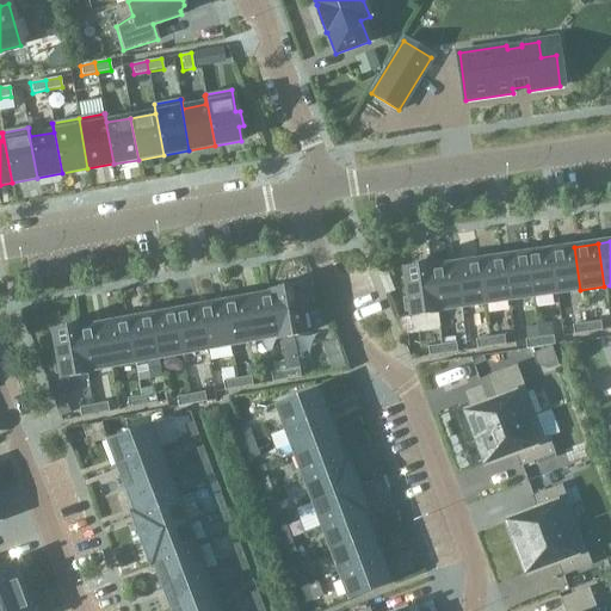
[(556,294),(580,290),(574,247),(550,251),(556,294)]
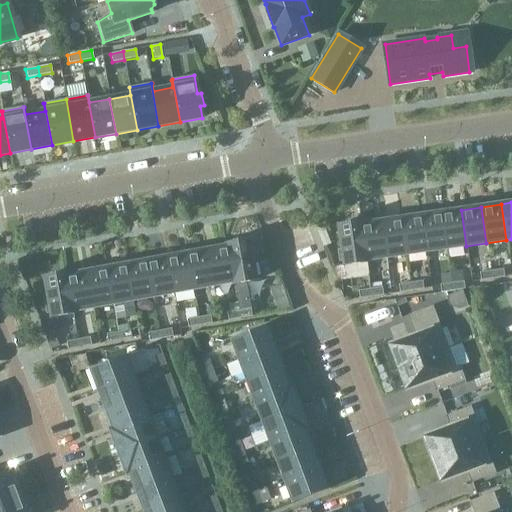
[(446,249),(466,246),(461,210),(441,213),(446,249)]
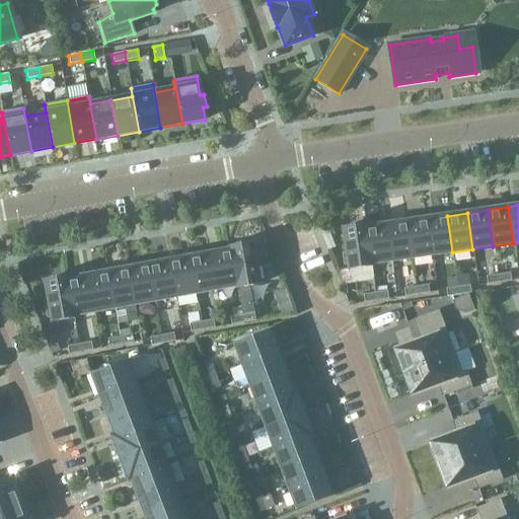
[(432,255),(452,252),(447,216),(426,219),(432,255)]
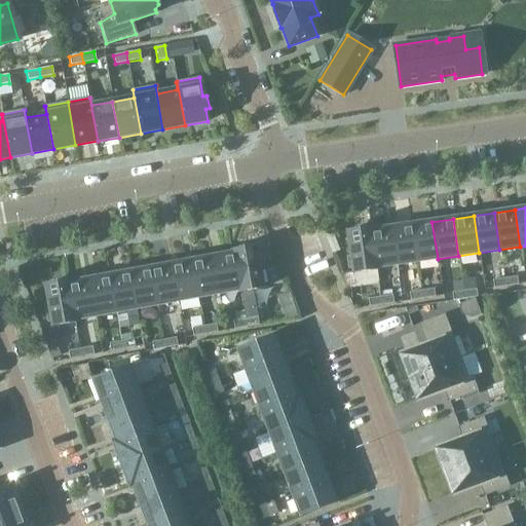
[(417,262),(438,259),(431,222),(411,225),(417,262)]
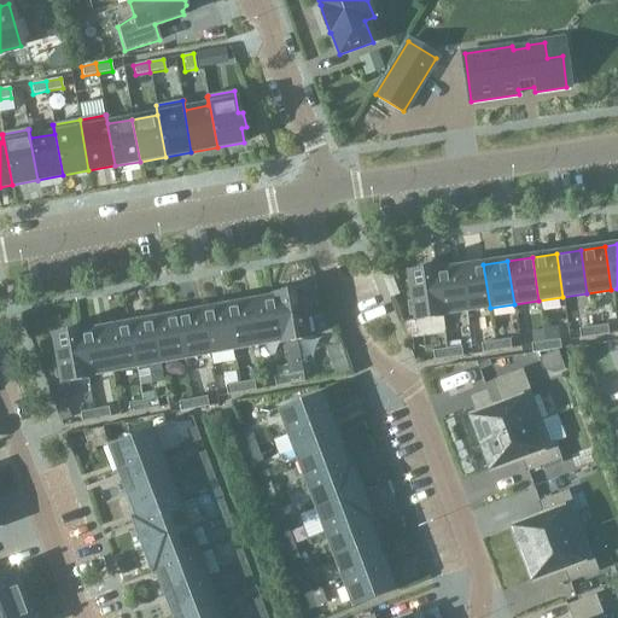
[(465,312),(490,308),(483,264),(459,267),(465,312)]
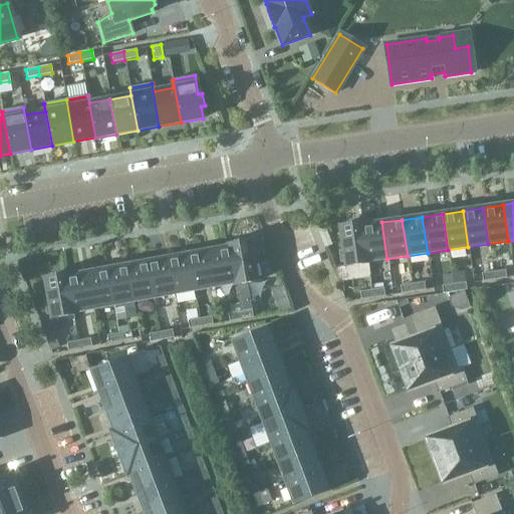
[(367,261),(387,259),(381,222),(362,225),(361,223),(367,264),(367,261)]
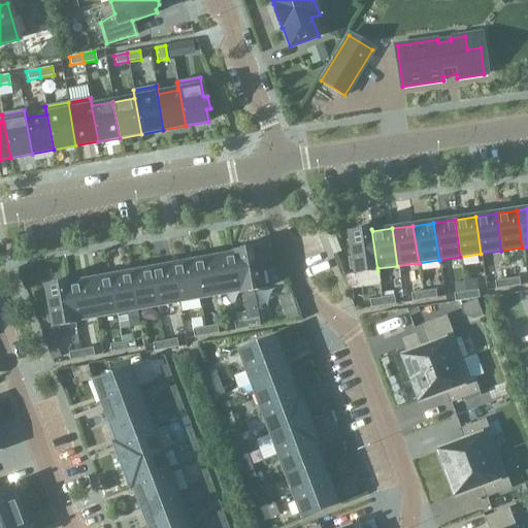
[(354,274),(377,271),(371,229),(348,232),(352,258),(348,259),(350,270),(353,269),(354,274)]
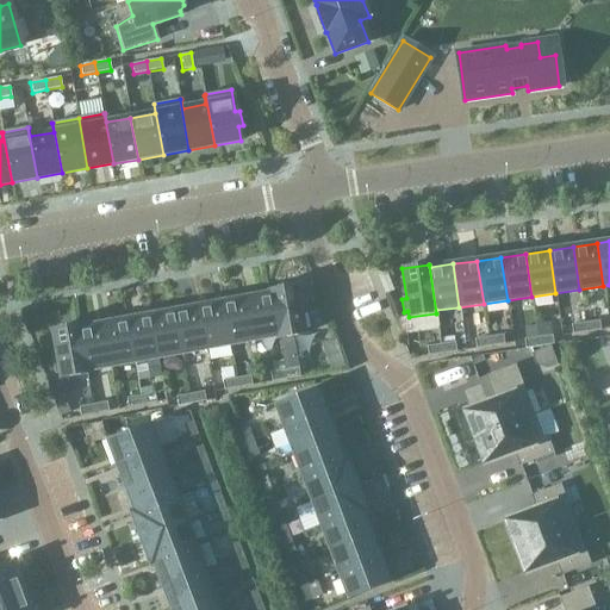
[(269,291),(278,338),(305,334),(304,328),(307,328),(305,315),(302,316),(296,286),(269,291)]
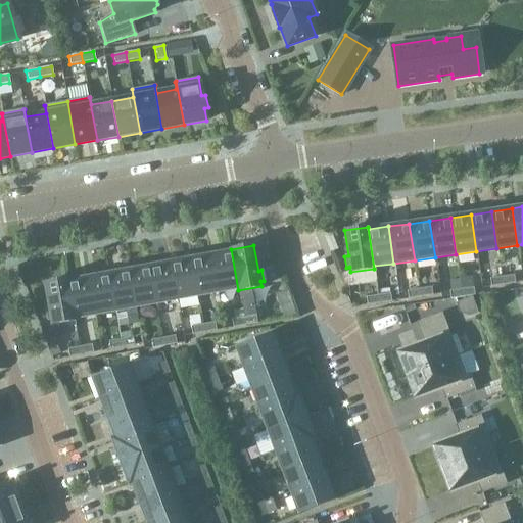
[(237,291),(238,290),(231,249),(230,249),(230,251),(210,255),(218,292),(237,288),(237,291)]
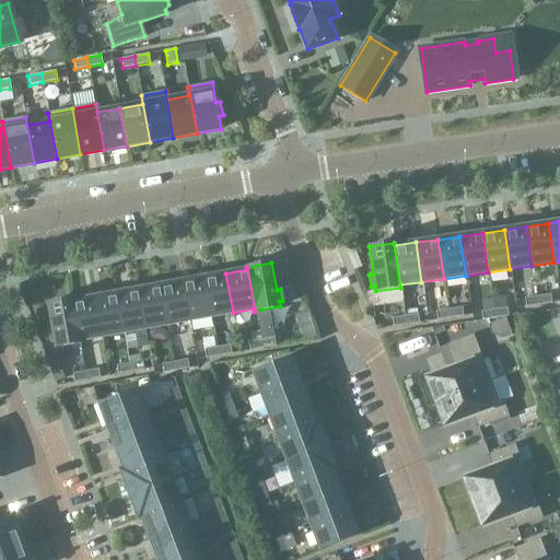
[(211,316),(233,313),(225,273),(203,278),(211,316)]
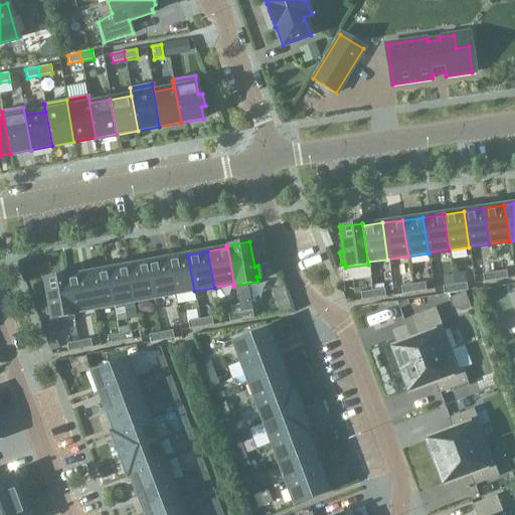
[(174,295),(194,291),(187,255),(167,259),(174,295)]
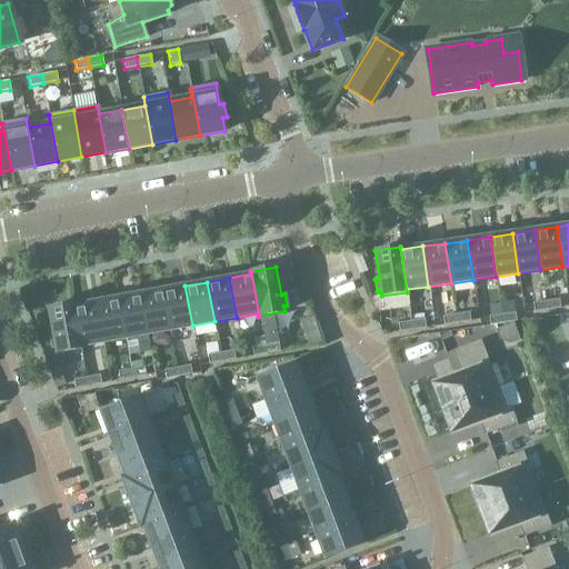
[(170,330),(192,326),(185,286),(162,290),(170,330)]
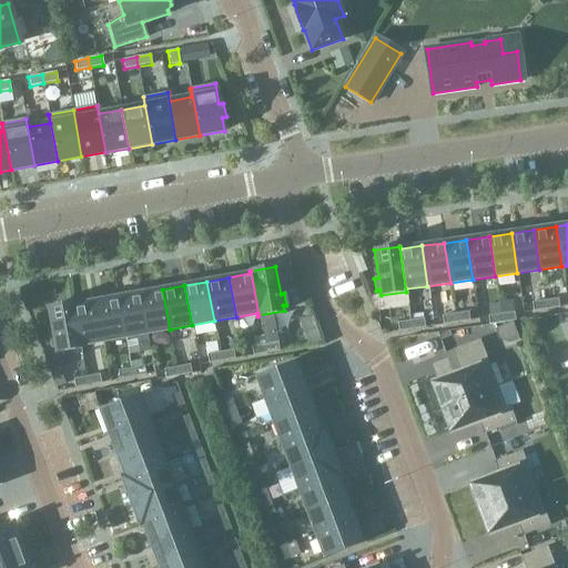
[(148,333),(170,330),(162,290),(140,294),(148,333)]
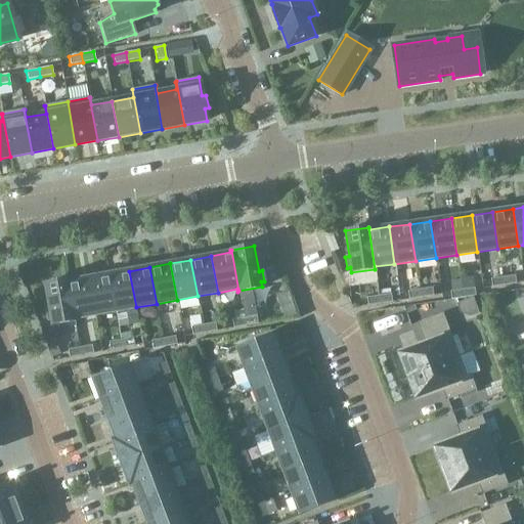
[(115,311),(136,307),(129,271),(108,274),(115,311)]
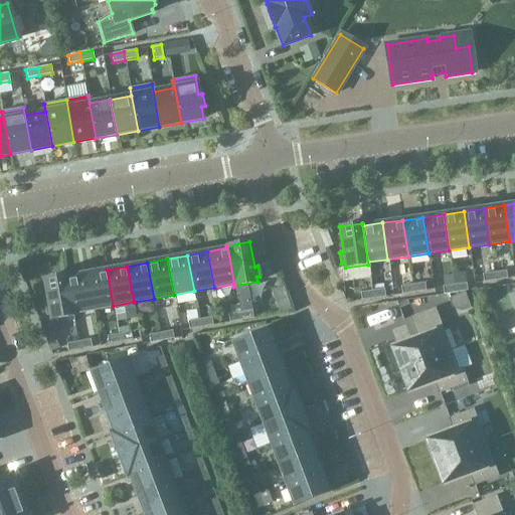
[(93,310),(113,306),(107,270),(87,274),(93,310)]
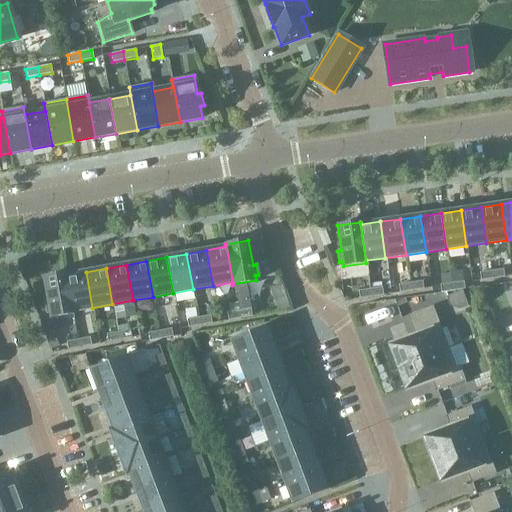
[(490,271),(492,279),(503,277),(502,269),(490,271)]
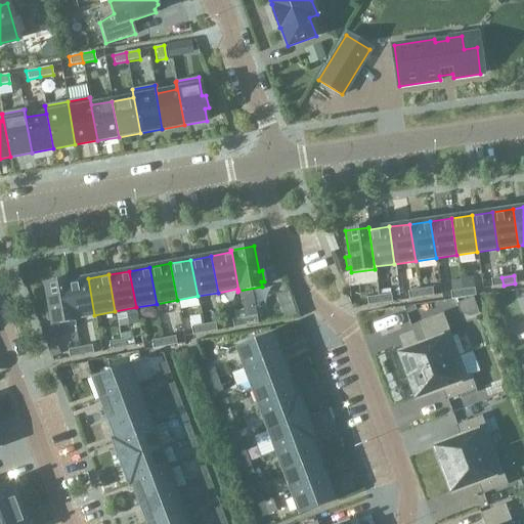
[(491,288),(504,286),(501,277),(490,279),(491,288)]
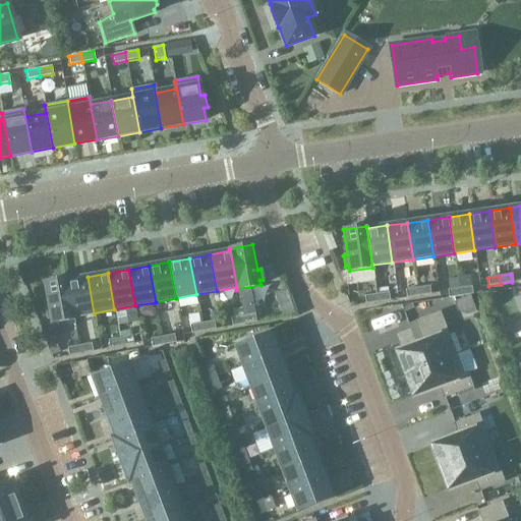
[(74,316),(94,313),(88,277),(68,280),(67,278),(66,278),(74,320),(75,320),(74,316)]
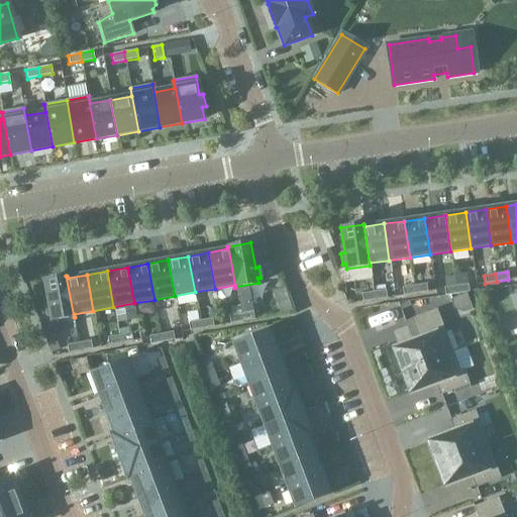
[(50,321),(74,317),(66,276),(43,280),(48,305),(44,306),(46,316),(50,316),(50,321)]
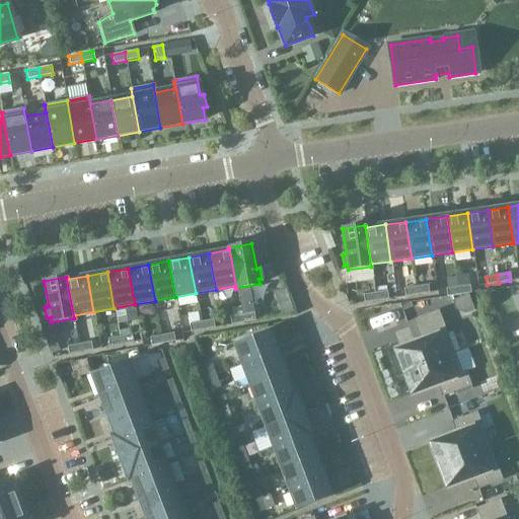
[(416,287),(417,295),(429,293),(427,285),(416,287)]
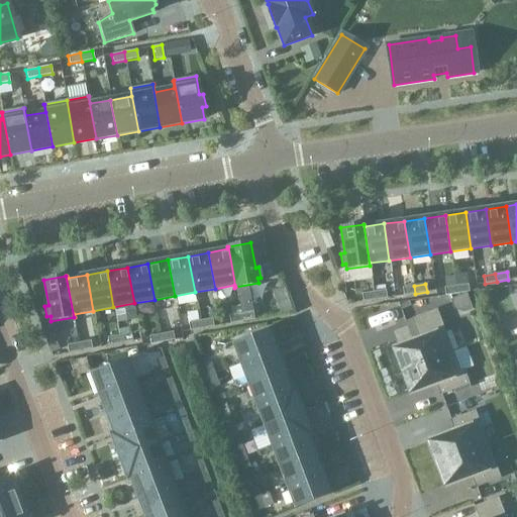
[(455,286),(456,294),(469,292),(468,284),(455,286)]
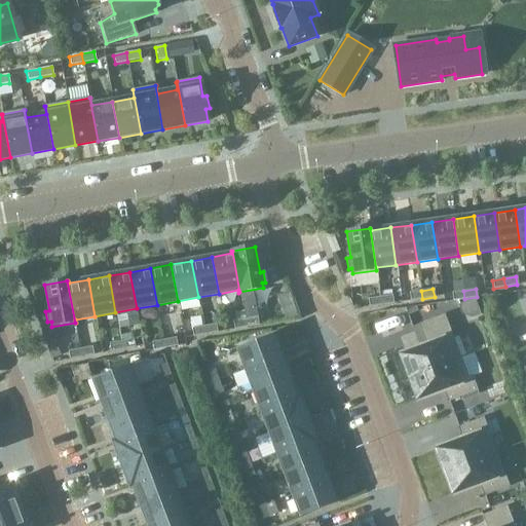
[(410,300),(422,299),(421,291),(409,293),(410,300)]
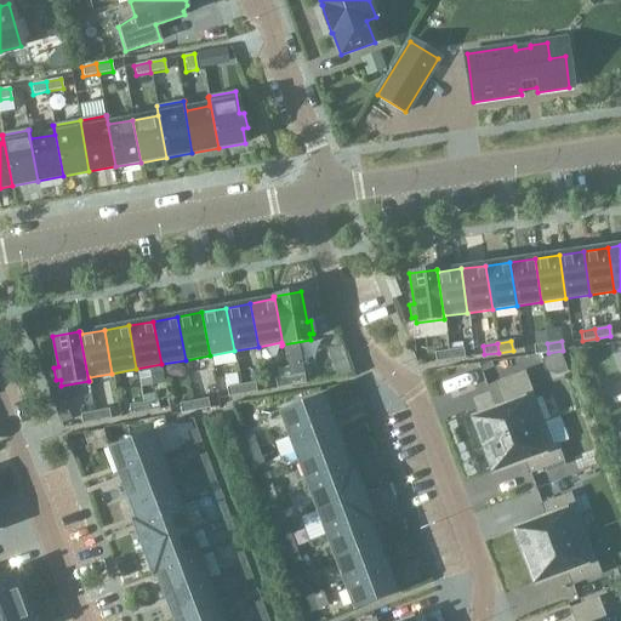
[(534,355),(548,353),(547,343),(533,346),(534,355)]
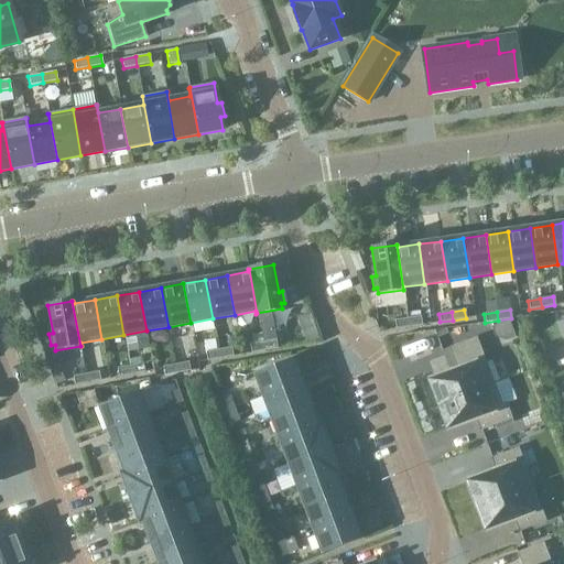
[(407,318),(408,327),(422,325),(420,316),(407,318)]
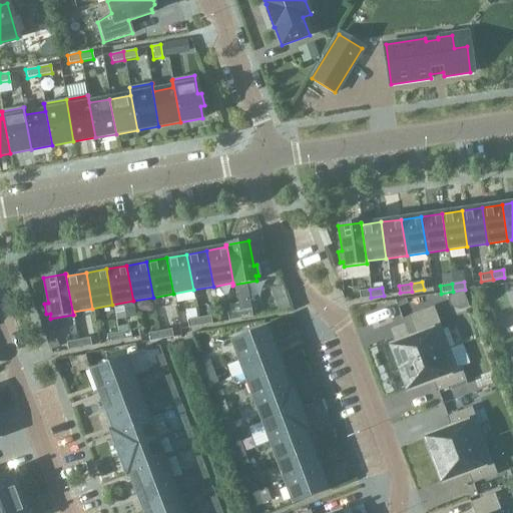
[(360,300),(371,298),(370,290),(359,292),(360,300)]
